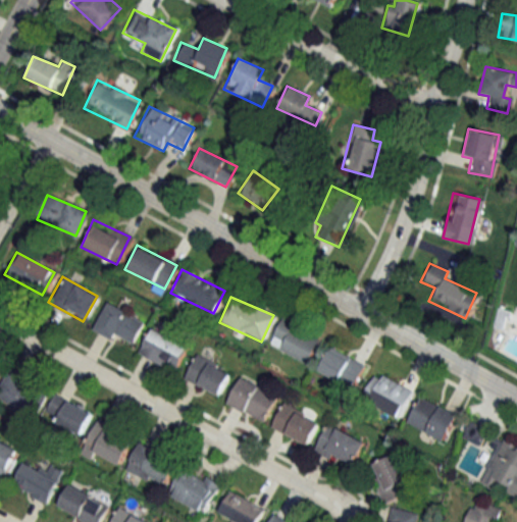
[(91,329),(127,347),(140,320),(103,303),(91,329)]
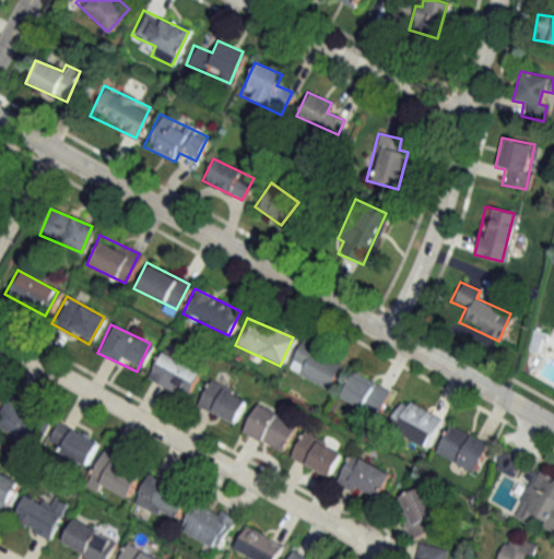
[(326,389),(339,361),(298,342),(284,369),(326,389)]
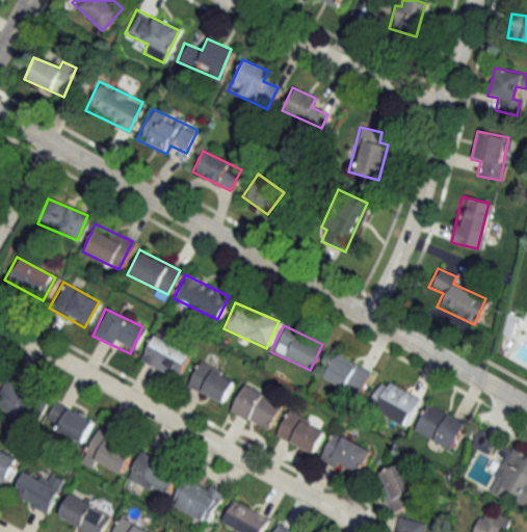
[(176,378),(187,351),(150,335),(137,361),(176,378)]
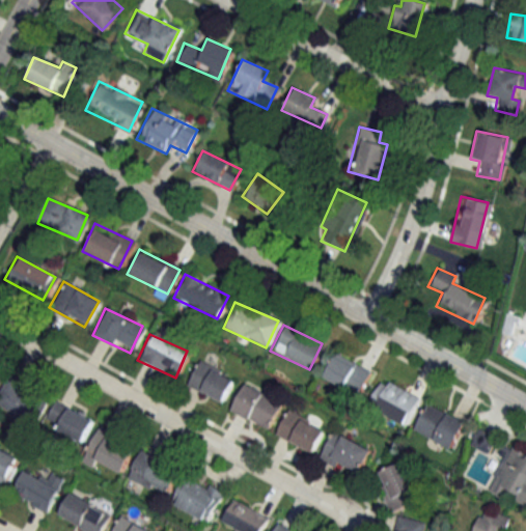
[(321,379),(357,393),(366,368),(331,354),(321,379)]
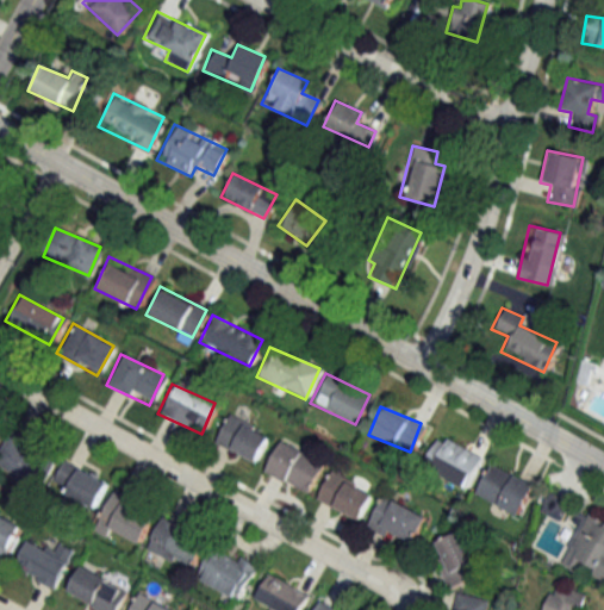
[(250,462),(266,435),(225,414),(211,442),(250,462)]
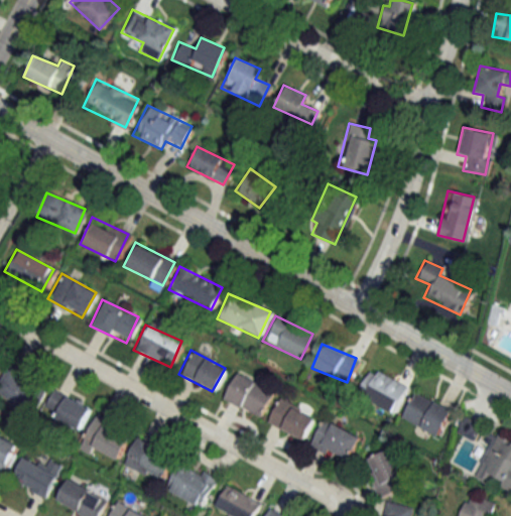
[(0,396),(30,411),(42,388),(4,368),(0,375),(0,396)]
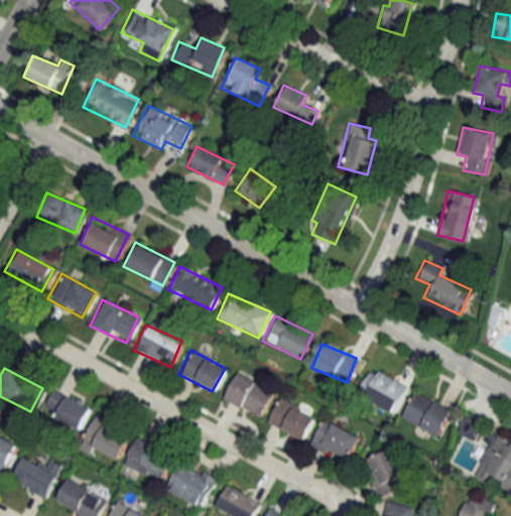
[(391,412),(404,386),(369,368),(355,394),(391,412)]
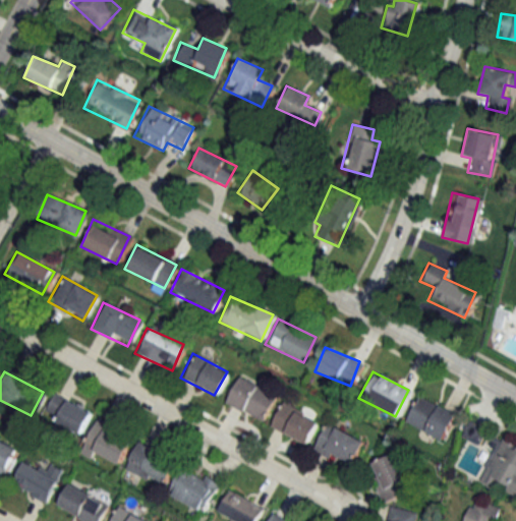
[(273,393),(235,377),(223,403),(261,420),(273,393)]
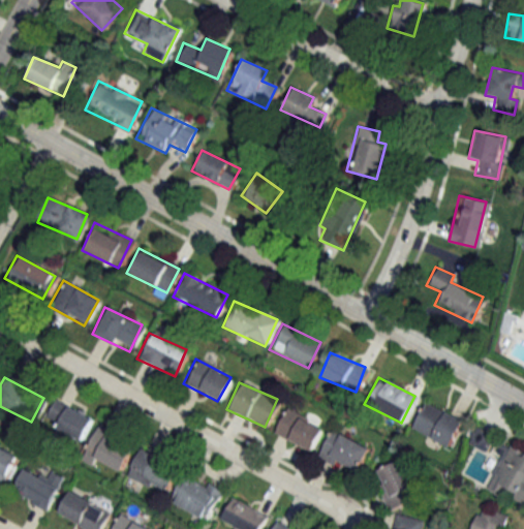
[(41,421),(78,441),(90,418),(53,399),(41,421)]
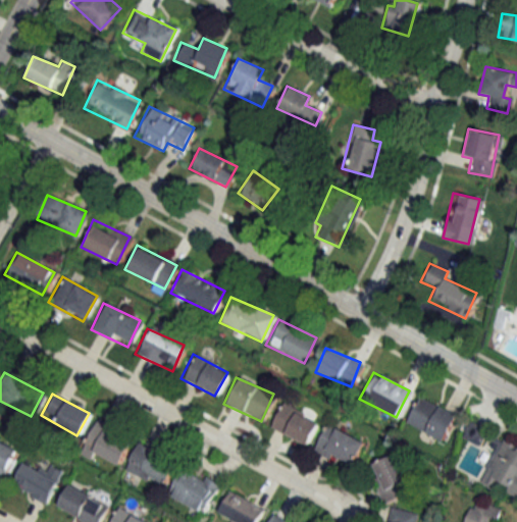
[(403,422),(438,440),(452,414),(416,396),(403,422)]
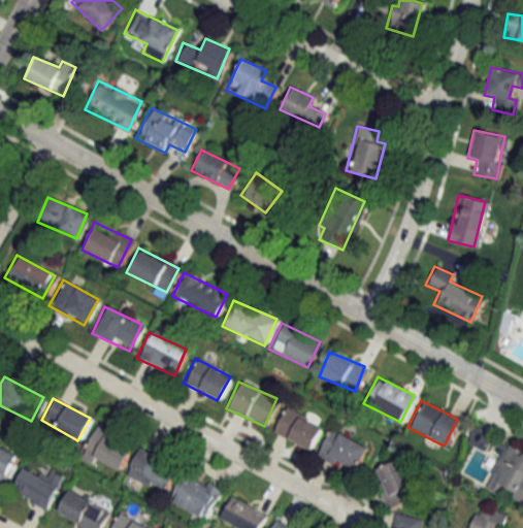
[(270,432),(307,450),(320,424),(283,407),(270,432)]
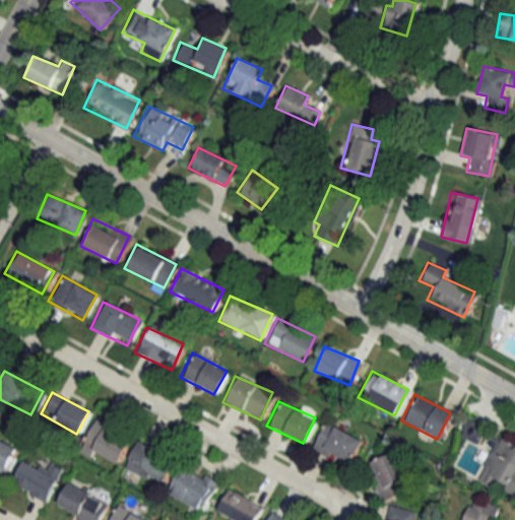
[(118,462),(129,434),(91,419),(80,447),(118,462)]
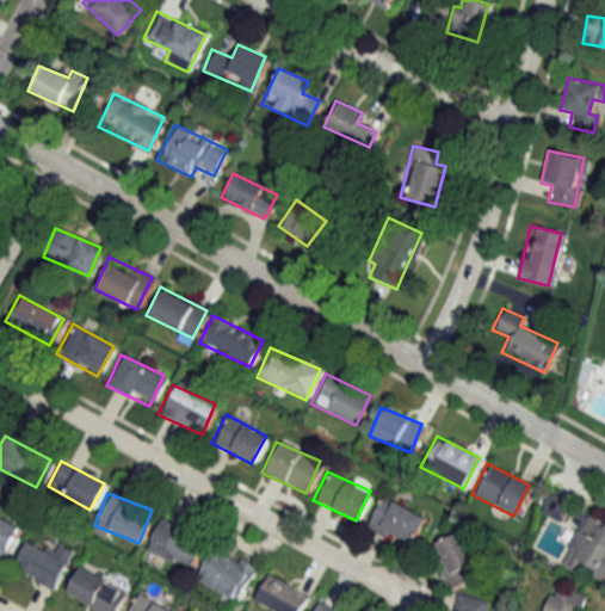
[(423,514),(378,495),(365,528),(408,547),(423,514)]
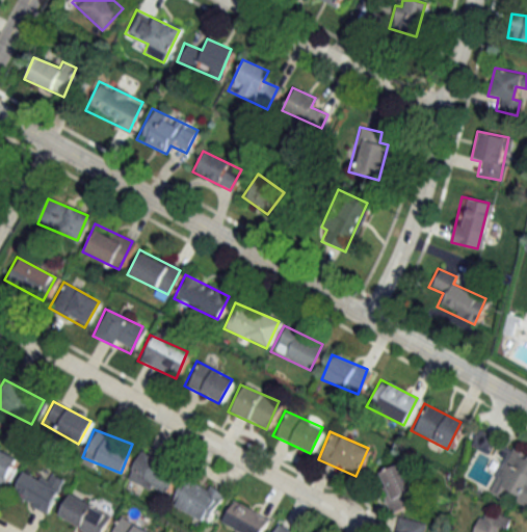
[(526,452),(475,431),(470,445),(500,457),(485,491),(508,501),(508,502),(526,509),(526,452)]
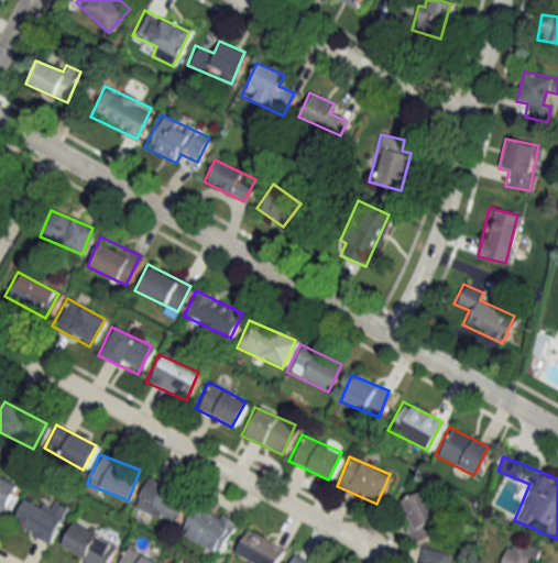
[(15,484),(0,476),(0,516),(15,484)]
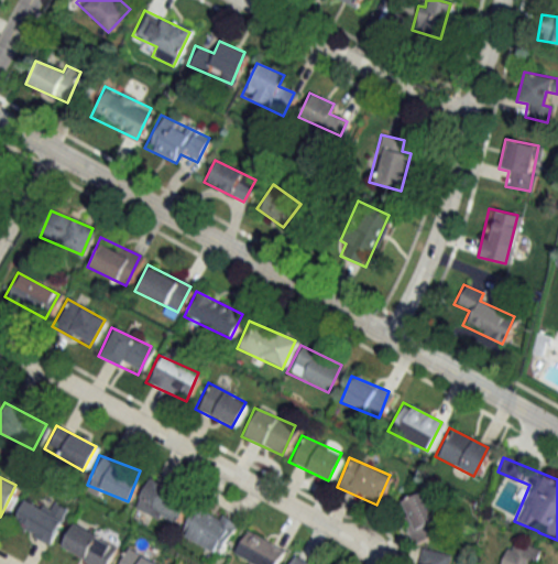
[(133,508),(173,527),(187,497),(146,478),(133,508)]
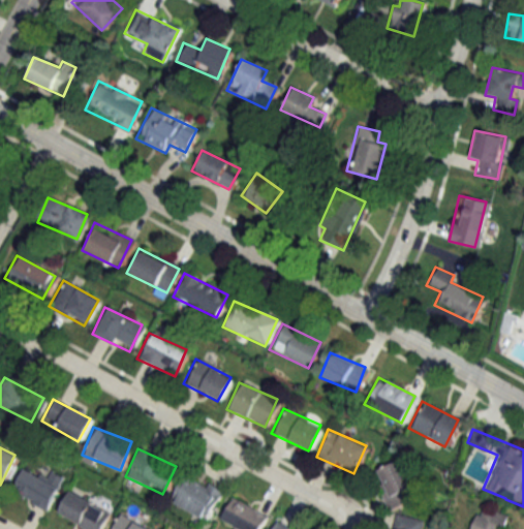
[(371,469),(386,508),(414,498),(401,459),(371,469)]
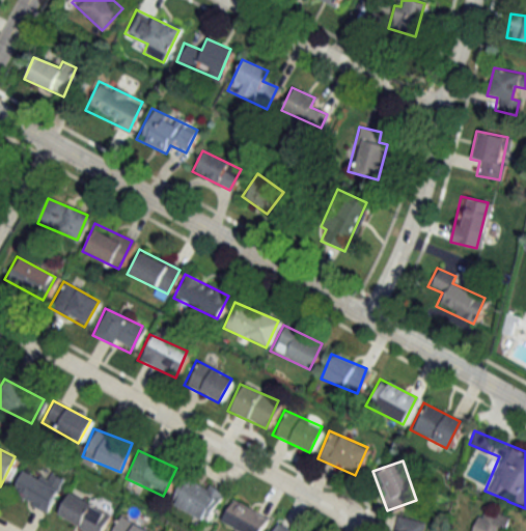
[(60,479),(45,472),(40,480),(20,470),(8,494),(45,511),(60,479)]
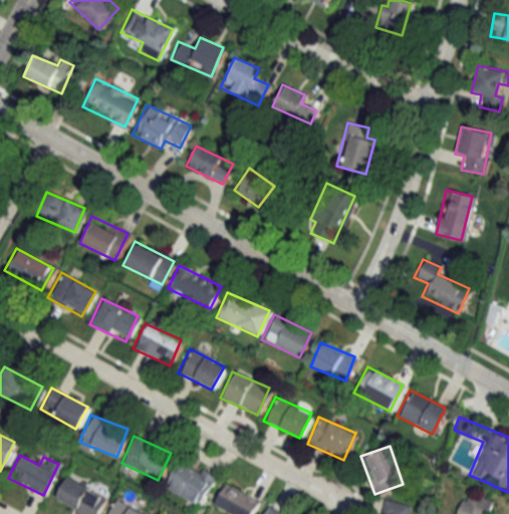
[(200,505),(214,477),(178,459),(164,488),(200,505)]
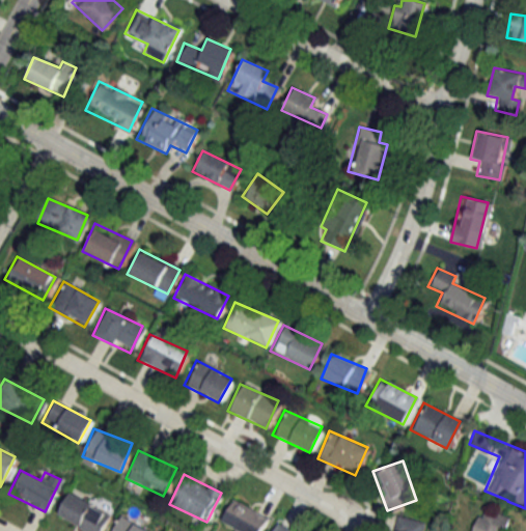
[(98,530),(107,511),(65,494),(55,519),(84,530),(98,530)]
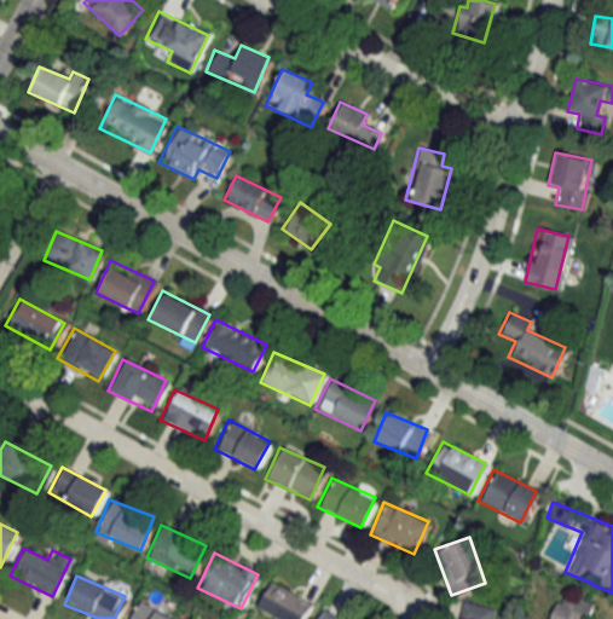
[(254,608),(273,618),(300,618),(308,603),(269,582),(254,608)]
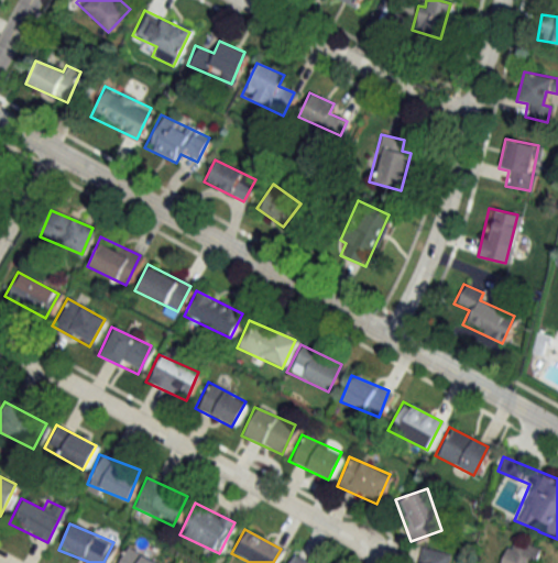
[(529,562),(536,548),(507,538),(499,562),(529,562)]
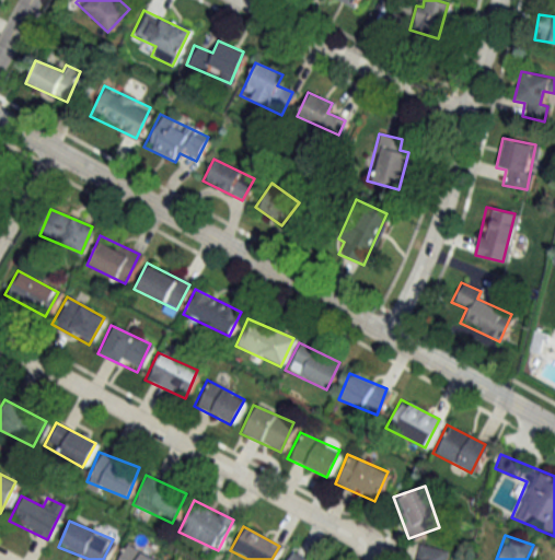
[(154,559),(124,544),(115,559),(154,559)]
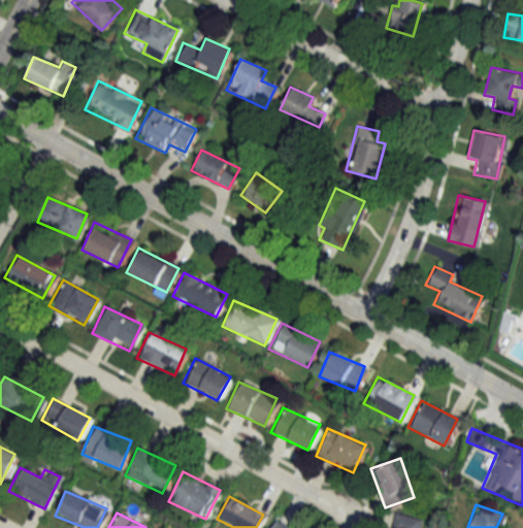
[(417,527),(419,518),(393,513),(390,527),(417,527)]
